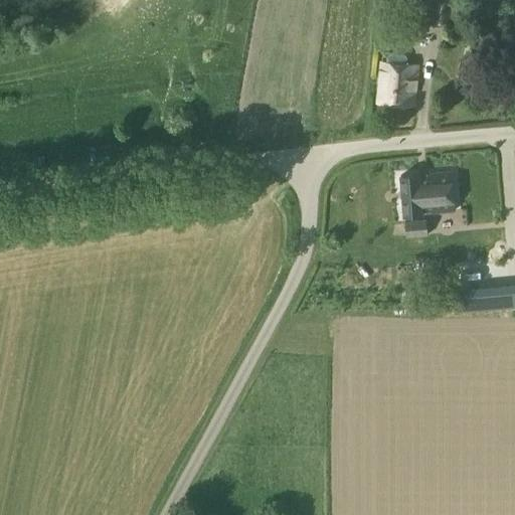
[(432,0),(430,24),(449,26),(451,0),(432,0)]
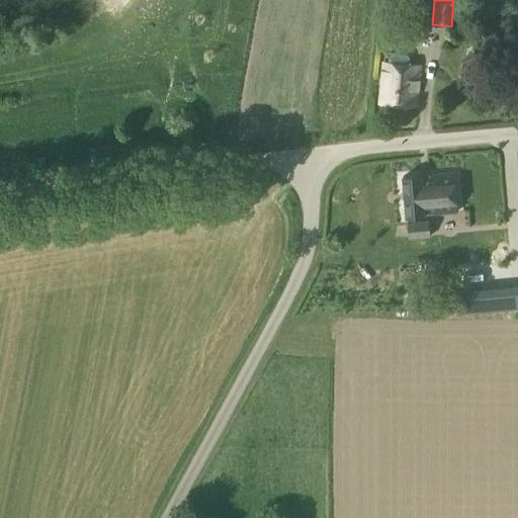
[(379,104),(415,107),(419,66),(383,63),(379,104)]
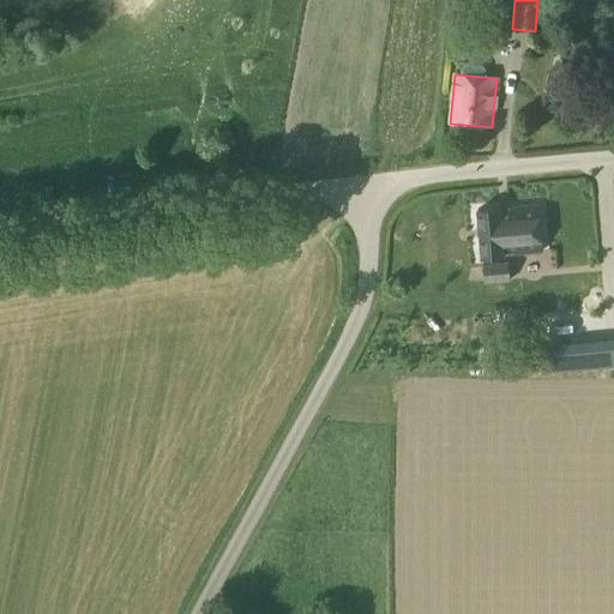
[(477,210),(481,258),(503,257),(503,256),(541,252),(537,206),(499,209),(499,208),(477,210)]
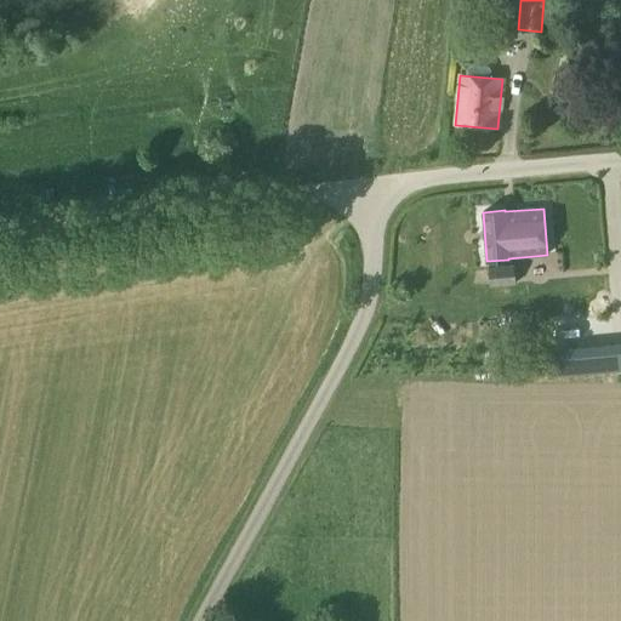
[(488,269),(489,286),(514,284),(514,267),(488,269)]
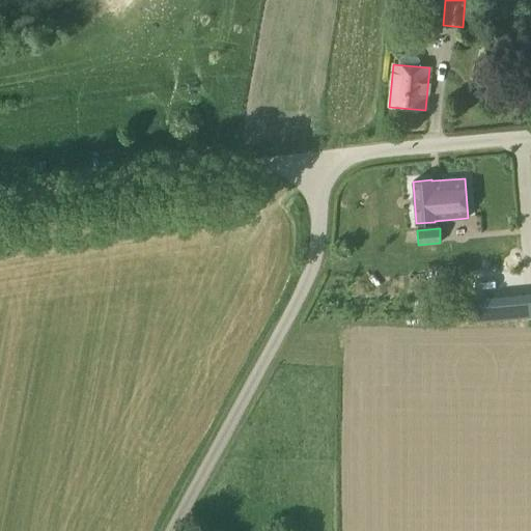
[(519,317),(530,316),(530,314),(530,297),(518,298),(519,317)]
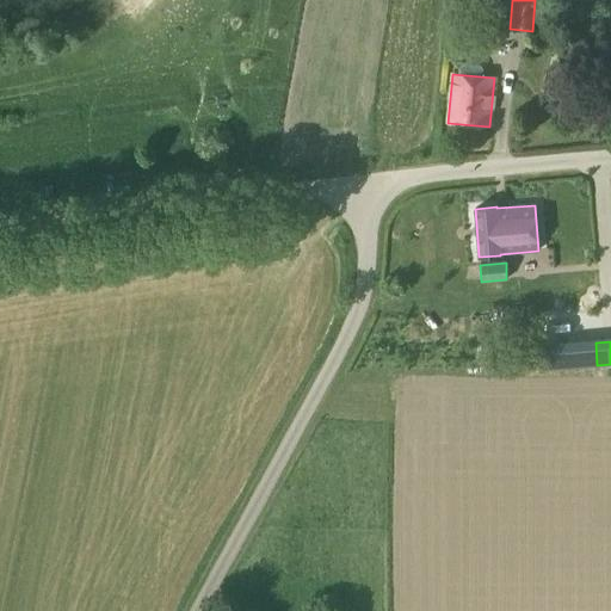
[(544,370),(559,369),(557,346),(543,347),(544,370)]
